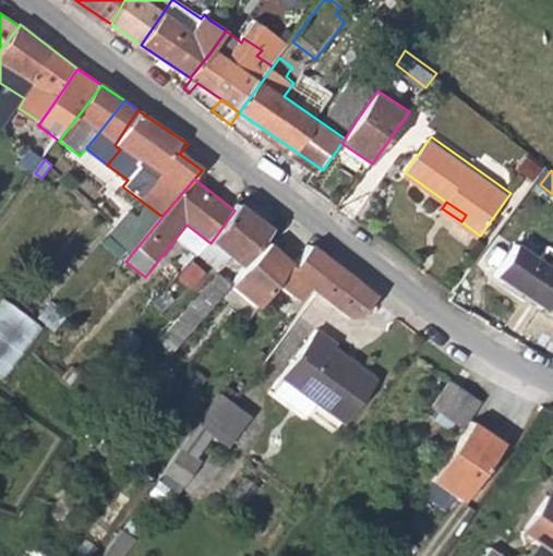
[(274,228),(240,203),(235,210),(211,243),(201,253),(221,270),(233,257),(243,265),(274,228)]
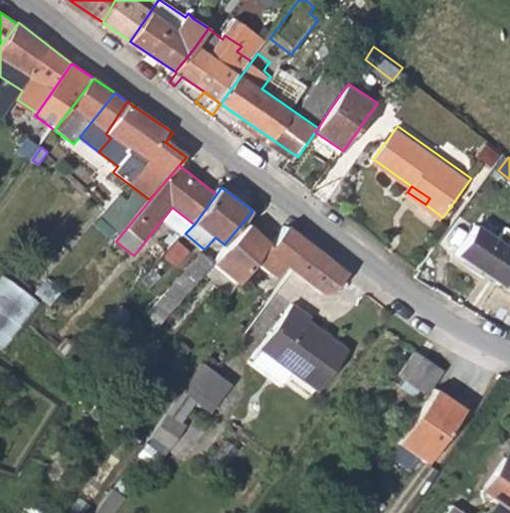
[(272,242),(256,229),(255,230),(249,225),(225,250),(225,252),(215,265),(214,266),(221,270),(240,284),(257,262),(268,246),(272,242)]
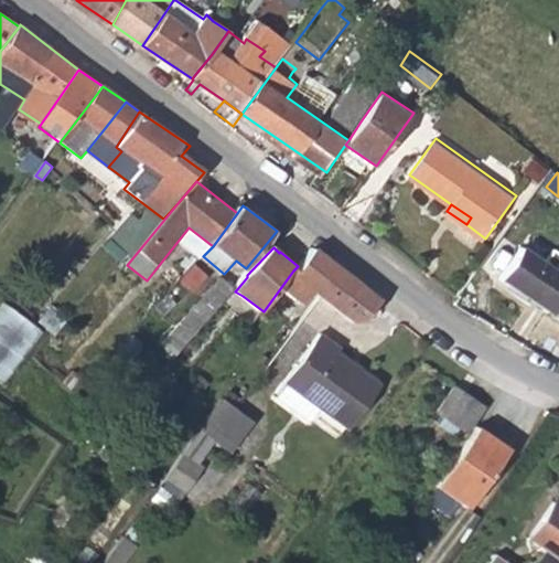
[(556,312),(558,314),(558,250),(549,263),(527,247),(505,279),(556,314),(556,312)]
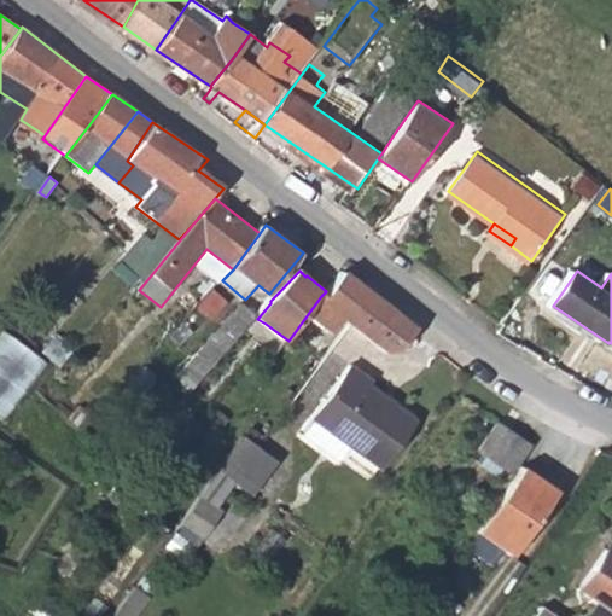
[(345,318),(354,325),(373,340),(395,311),(347,272),(326,300),(321,296),(308,314),(333,333),(345,318)]
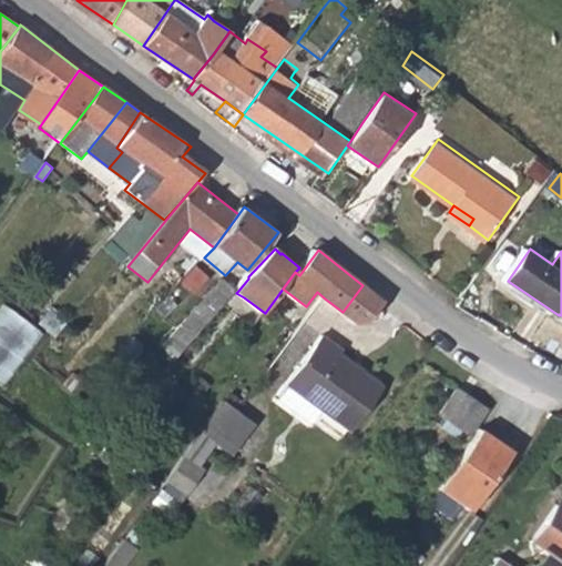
[(200,265),(187,280),(200,291),(212,276),(200,265)]
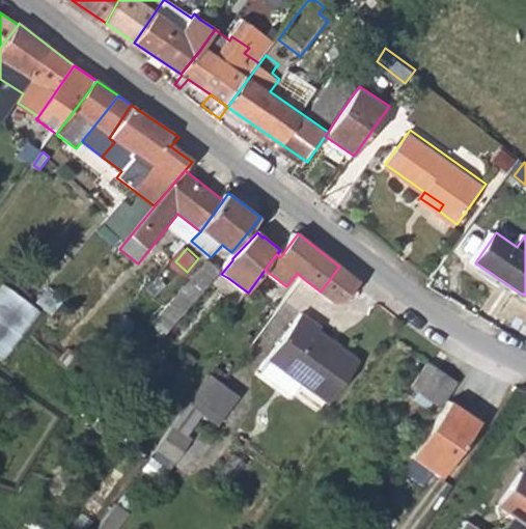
[(162,317),(173,327),(221,274),(222,273),(211,263),(162,317)]
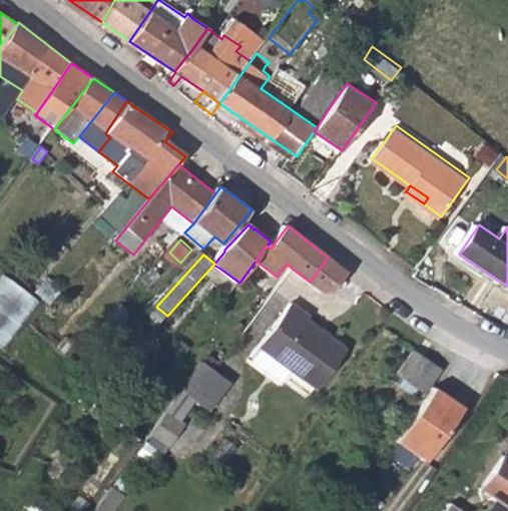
[(336,292),(348,274),(328,258),(310,282),(324,293),(336,292)]
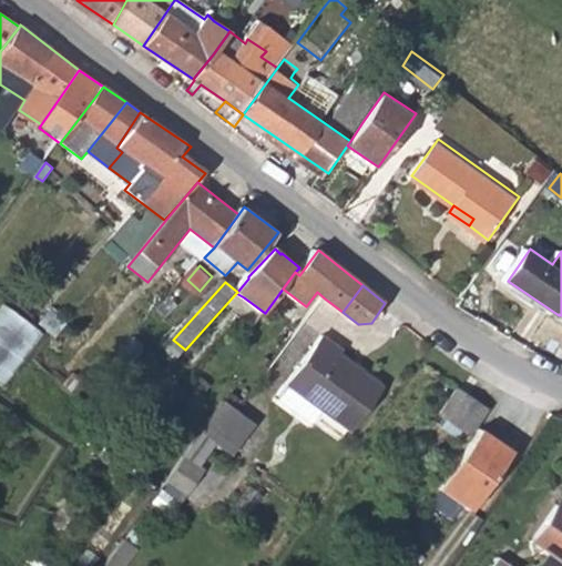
[(51,310),(38,322),(39,323),(54,339),(68,323),(51,310)]
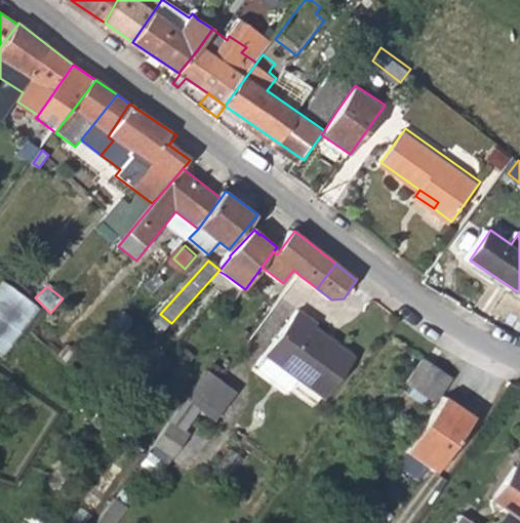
[(250,320),(261,328),(270,317),(258,308),(250,320)]
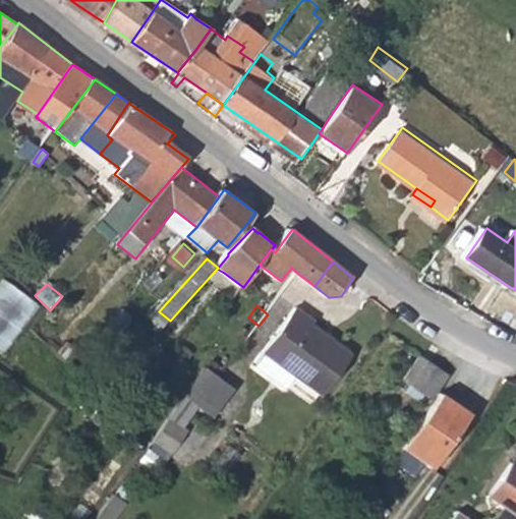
[(290,389),(300,376),(325,393),(353,351),(313,324),(317,319),(298,306),(258,366),(290,389)]
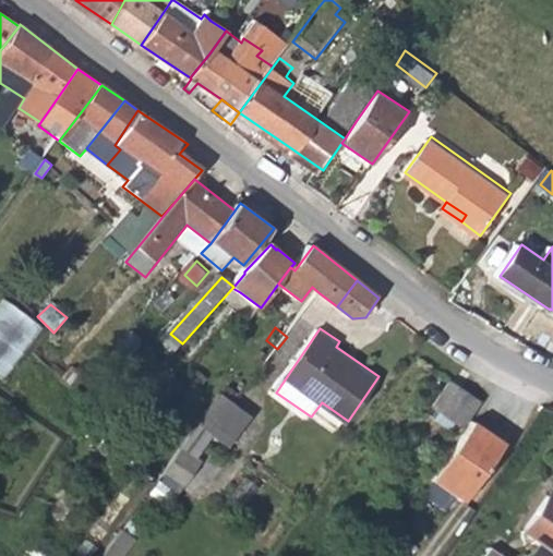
[(73,365),(63,377),(80,390),(89,378),(73,365)]
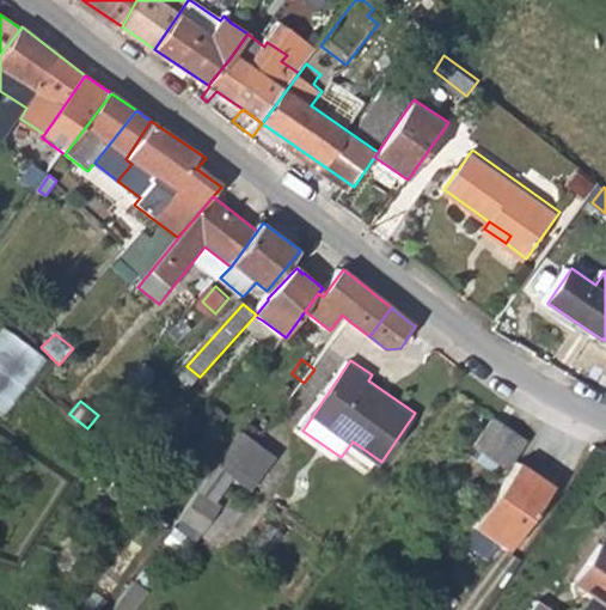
[(181,428),(169,419),(152,440),(165,450),(181,428)]
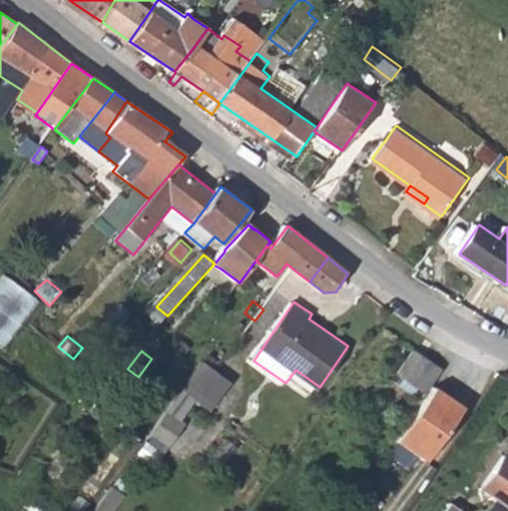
[(443,371),(416,352),(402,374),(429,392),(443,371)]
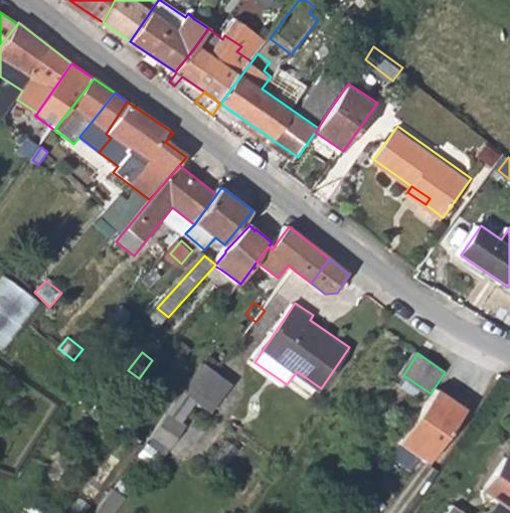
[(196,398),(225,418),(226,417),(240,398),(227,391),(233,382),(217,372),(205,364),(178,403),(186,410),(196,398)]
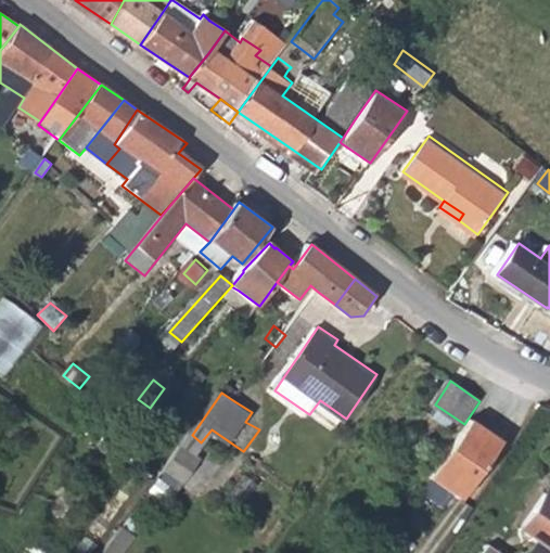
[(502,439),(472,418),(467,425),(433,476),(463,498),(502,439)]
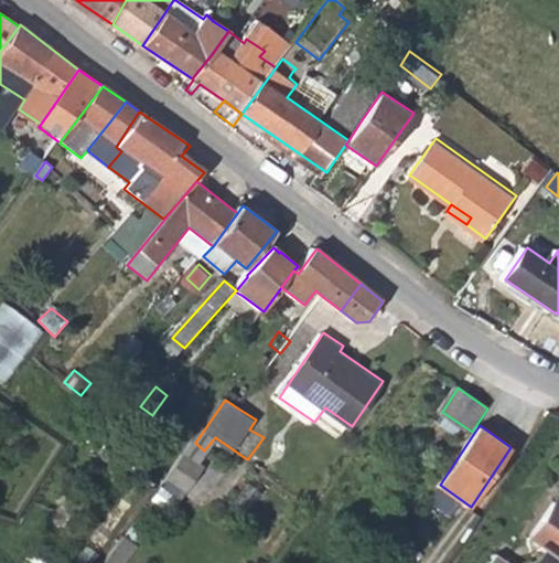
[(208,453),(204,450),(195,443),(168,481),(181,490),(194,471),(208,453)]
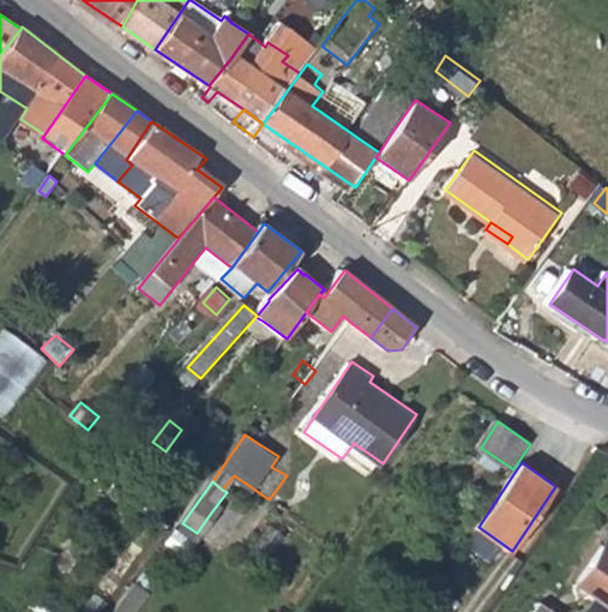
[(68,498),(78,503),(86,492),(77,486),(68,498)]
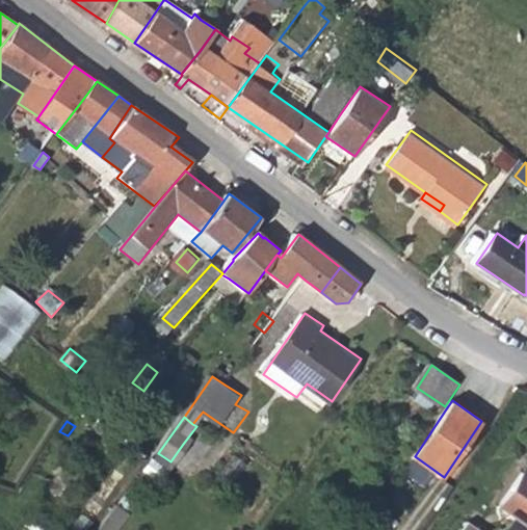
[(526,474),(503,508),(517,519),(510,527),(514,529),(526,529),(526,474)]
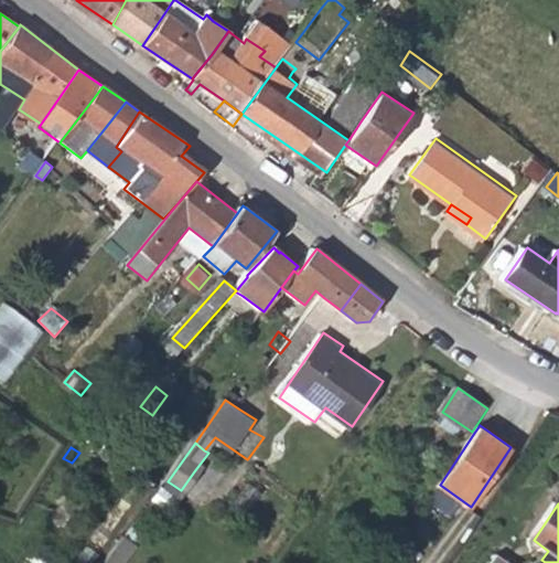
[(129,562),(142,548),(130,538),(108,562),(129,562)]
